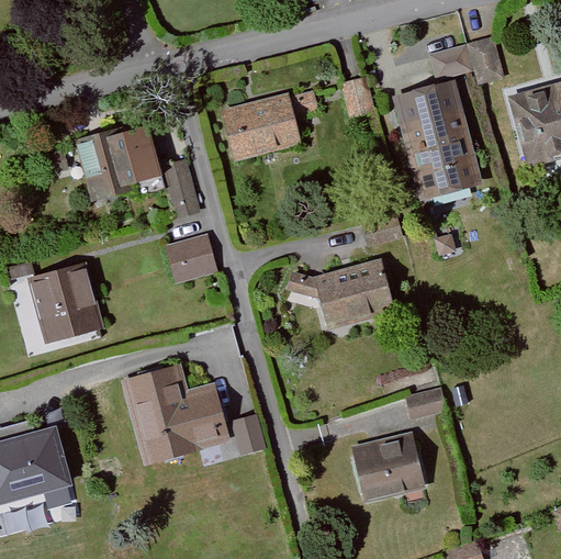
[(434,75),(477,65),(481,81),(504,76),(494,34),(428,49),(434,75)]
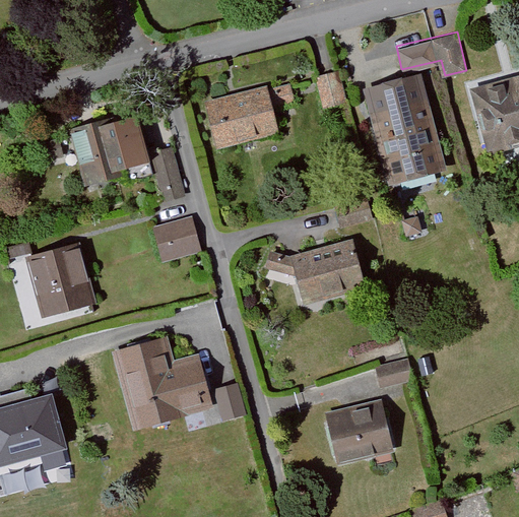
[(338,69),(315,75),(324,107),(346,101),(338,69)]
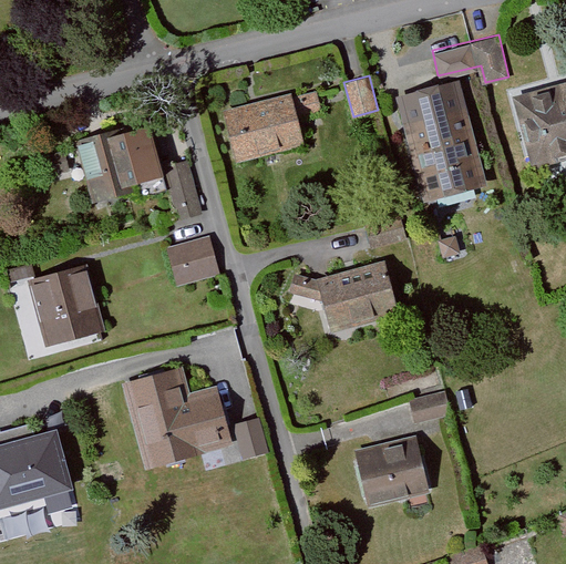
[(459,80),(395,96),(423,200),(485,183),(459,80)]
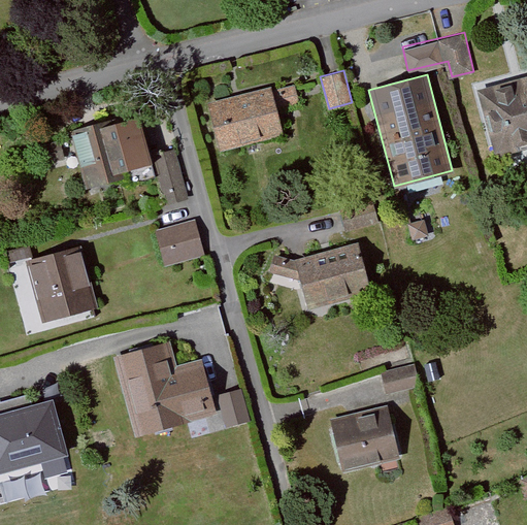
[(526,76),(479,90),(495,155),(526,145),(526,76)]
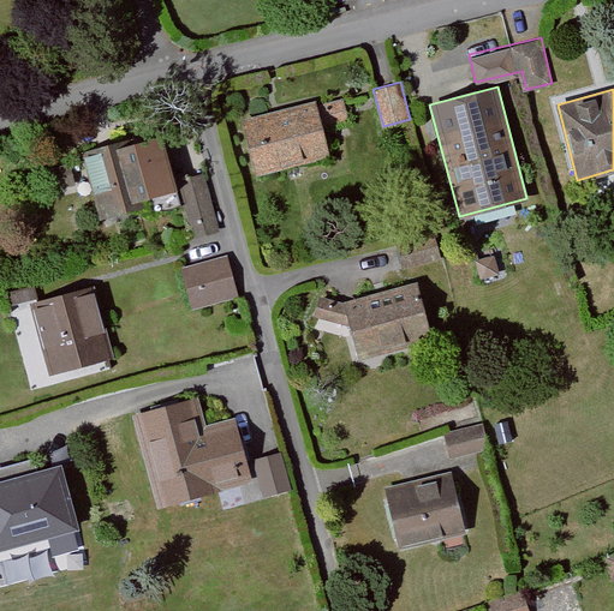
[(341,97),(317,105),(323,125),(347,118),(341,97)]
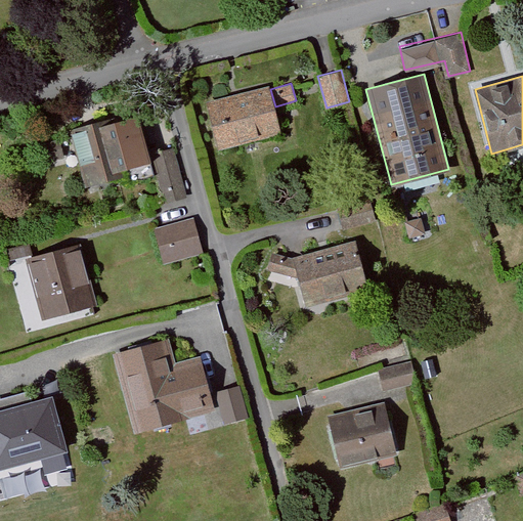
[(270,89),(209,104),(219,145),(280,129),(275,106),(270,89)]
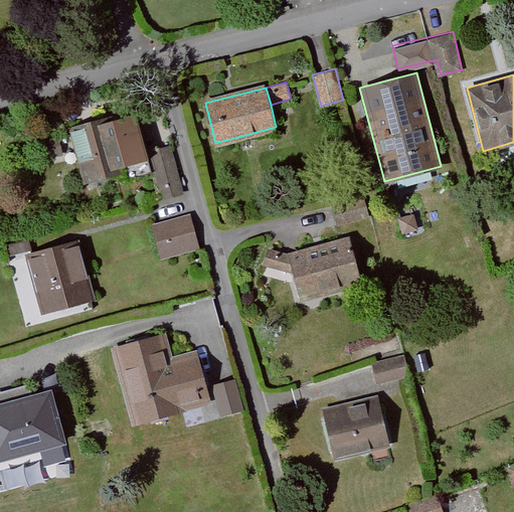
[(113,119),(72,131),(90,190),(130,178),(113,119)]
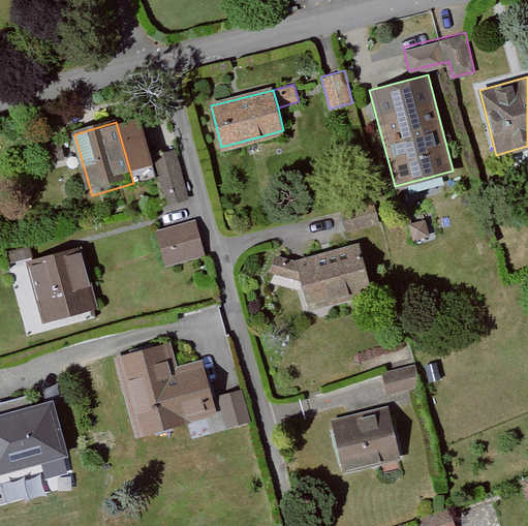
[(160,200),(184,198),(180,149),(156,151),(160,200)]
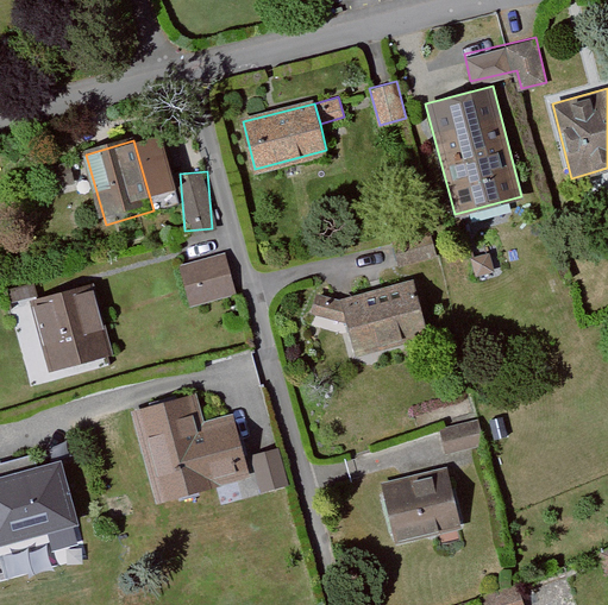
[(488,251),(471,256),(475,273),(493,269),(488,251)]
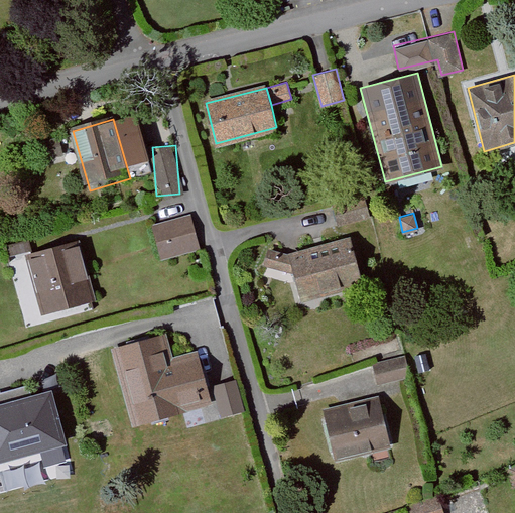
[(149,225),(159,260),(199,249),(187,214),(149,225)]
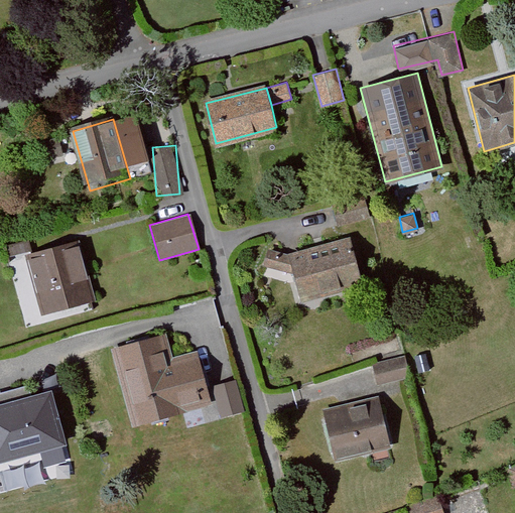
[(361,284),(348,237),(288,253),(267,247),(263,263),(292,271),(300,301),(361,284)]
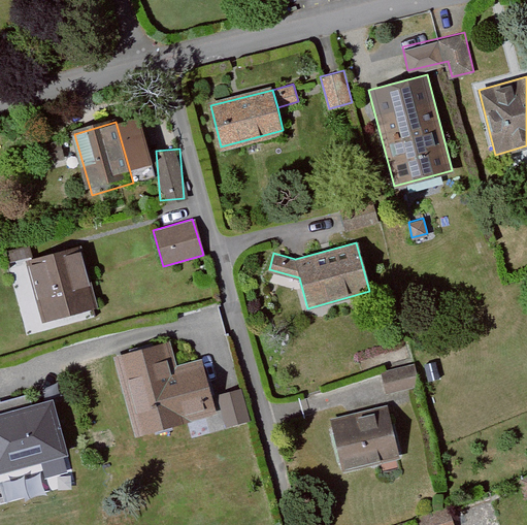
[(80,251),(32,264),(50,327),(98,314),(80,251)]
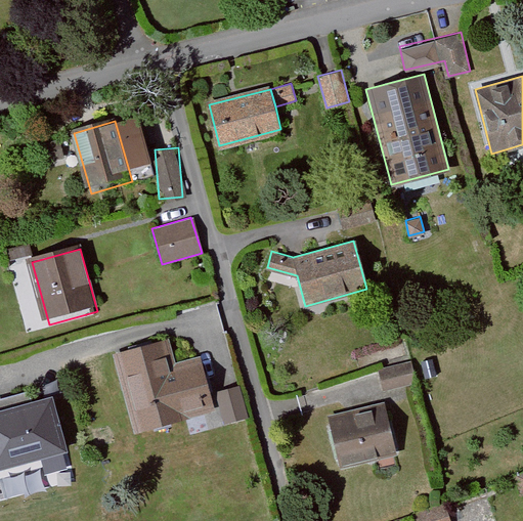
[(167,340),(116,354),(137,428),(212,406),(198,357),(173,363),(167,340)]
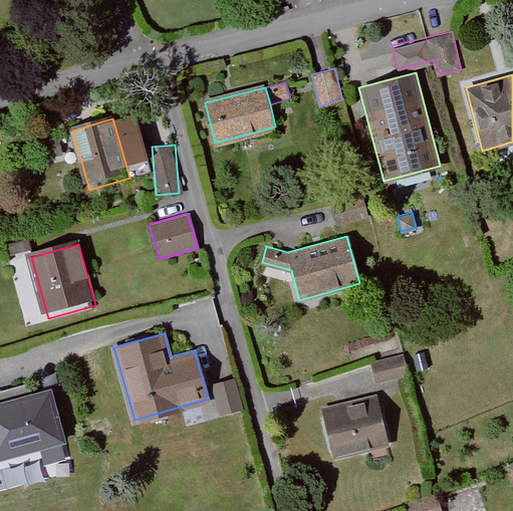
[(370,360),(375,382),(408,374),(403,352),(370,360)]
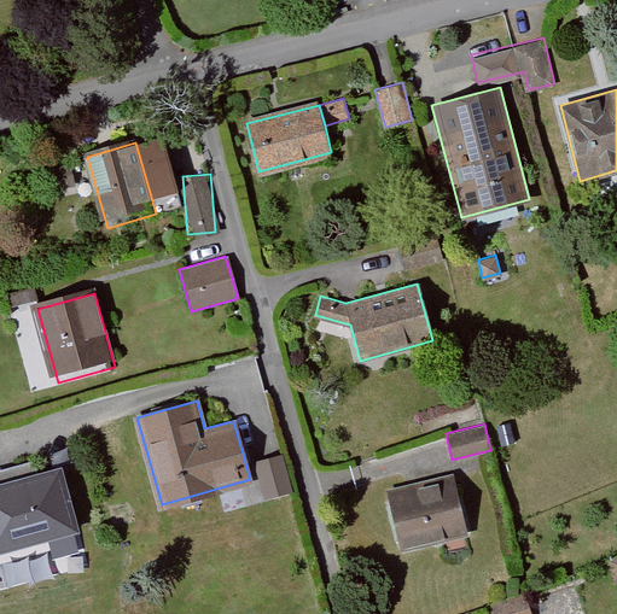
[(281,455),(255,462),(265,497),(291,490),(281,455)]
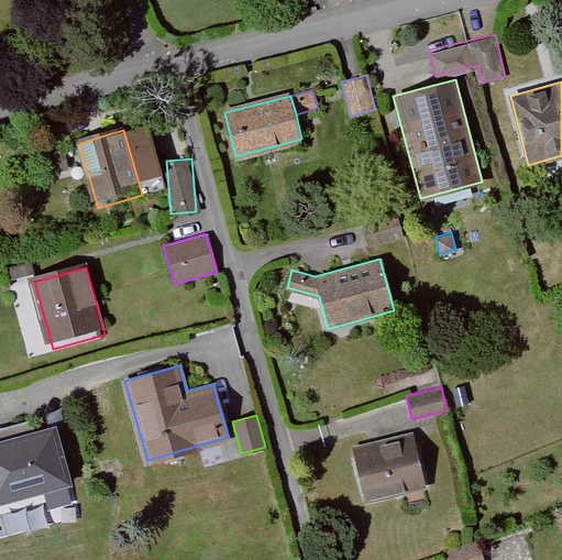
[(54,427),(0,440),(0,505),(69,487),(54,427)]
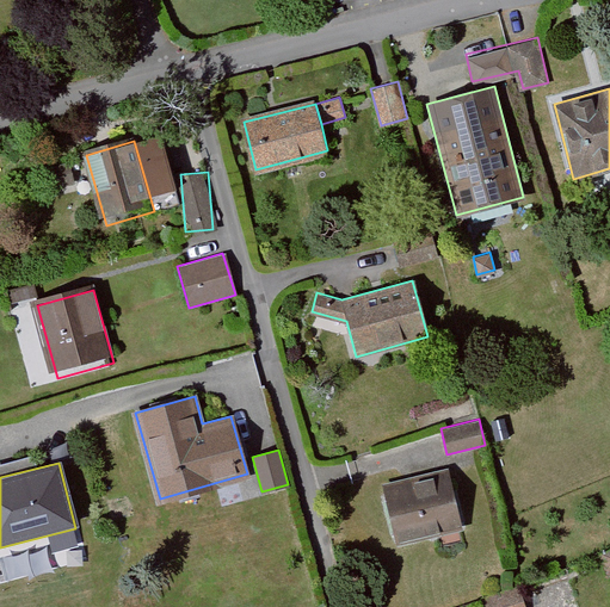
[(449,471),(382,488),(396,545),(463,528),(449,471)]
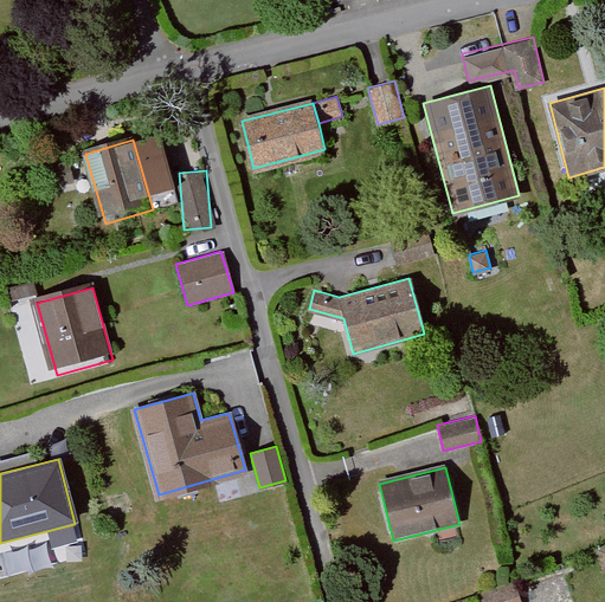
[(478,590),(482,601),(521,601),(513,578),(478,590)]
